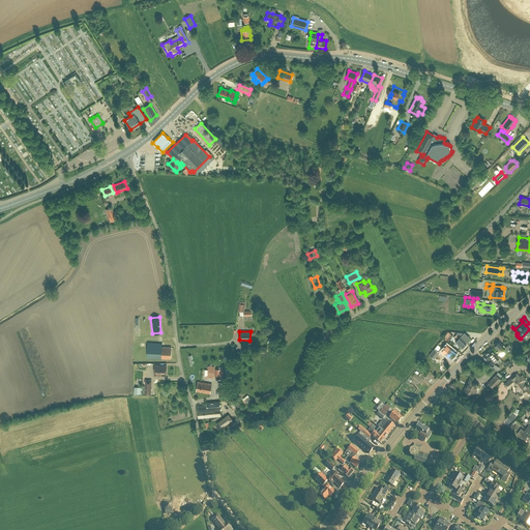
[(462,347),(463,347),(464,347),(465,346),(465,345),(467,343),(460,336),(457,334),(453,336),(457,340),(455,342),(462,347)]
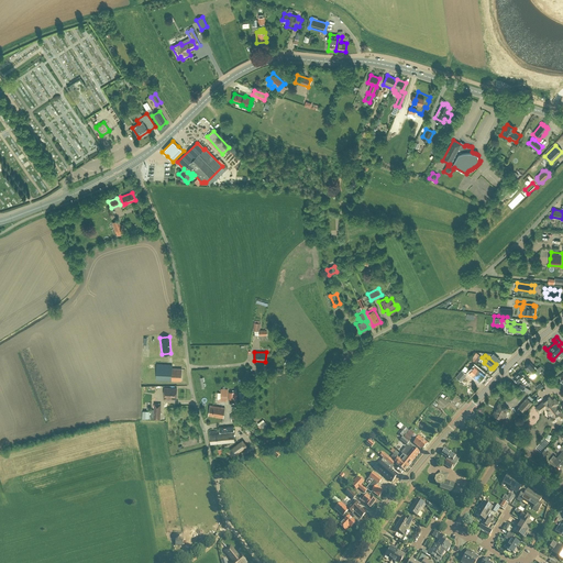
[(526,365),(526,366),(525,366),(531,374),(533,372),(536,375),(539,373),(537,370),(538,368),(534,365),(534,366),(530,362),(528,364),(527,364),(526,365)]
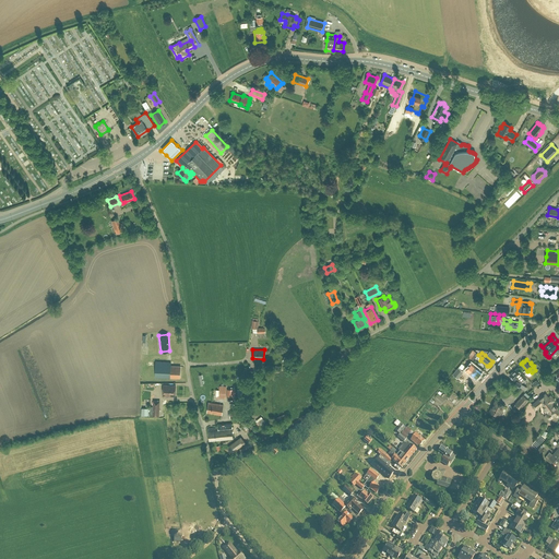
[(156,360),(155,377),(180,378),(180,366),(170,365),(171,361),(156,360)]
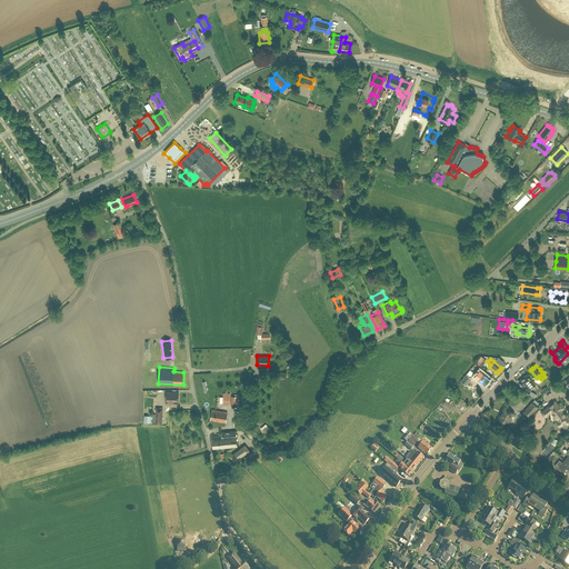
[(480,369),(476,375),(478,376),(476,378),(478,379),(477,380),(477,381),(478,382),(479,382),(480,381),(485,385),(485,383),(486,383),(487,382),(487,381),(490,378),(480,369)]
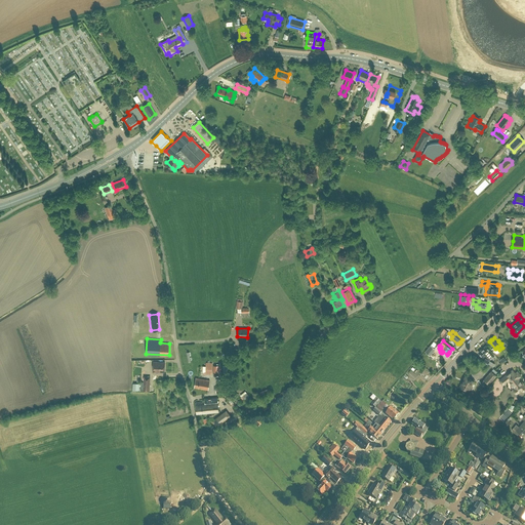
[(507,344),(503,347),(510,354),(513,351),(507,344)]
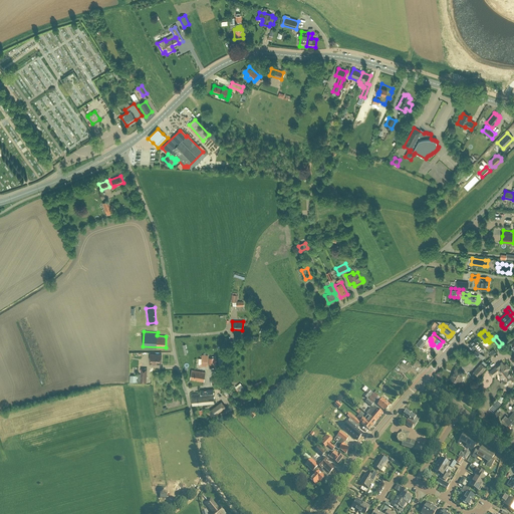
[(421,347),(426,341),(425,339),(422,337),(417,343),(421,347)]
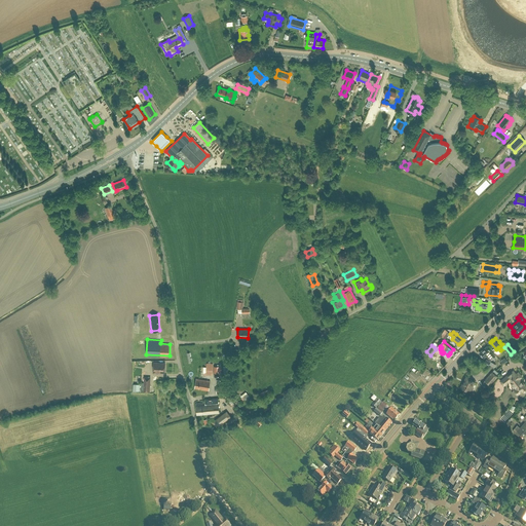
[(487,346),(480,352),(484,357),(486,354),(490,360),(495,355),(491,350),(487,346)]
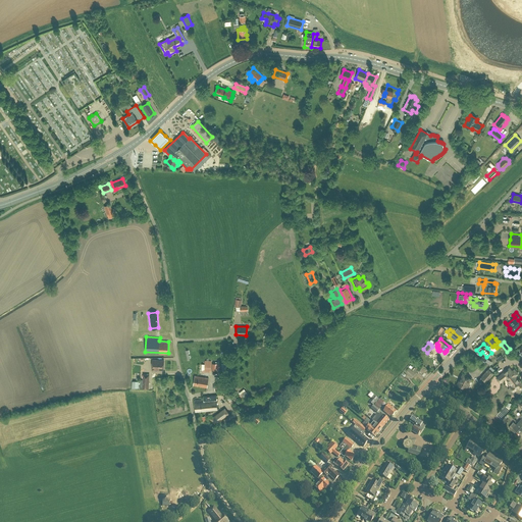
[(163,370),(164,360),(152,359),(152,370),(156,370),(156,369),(163,370)]
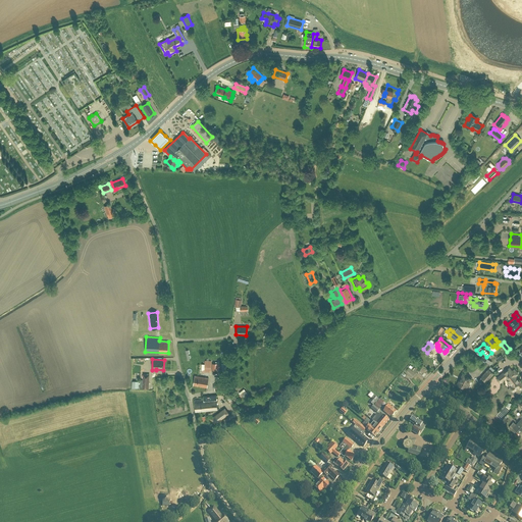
[(486,382),(494,373),(488,368),(480,377),(486,382)]
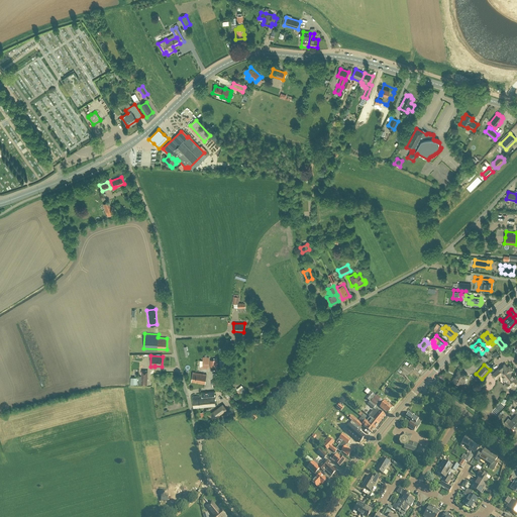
[(516,379),(511,372),(513,370),(509,366),(507,368),(504,365),(492,375),(495,379),(502,374),(508,382),(507,382),(506,383),(506,384),(506,385),(506,386),(507,387),(508,387),(509,387),(510,387),(513,384),(514,385),(515,385),(516,385),(516,384),(516,379)]
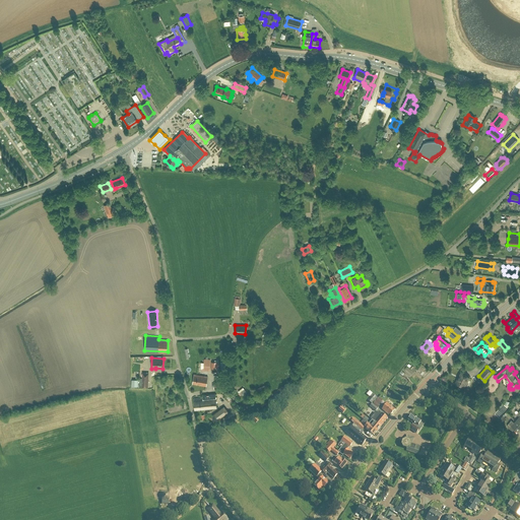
[(455,380),(456,381),(455,382),(457,383),(457,385),(460,386),(461,385),(464,387),(470,377),(461,372),(460,373),(459,373),(458,375),(459,376),(457,379),(456,379),(455,380)]
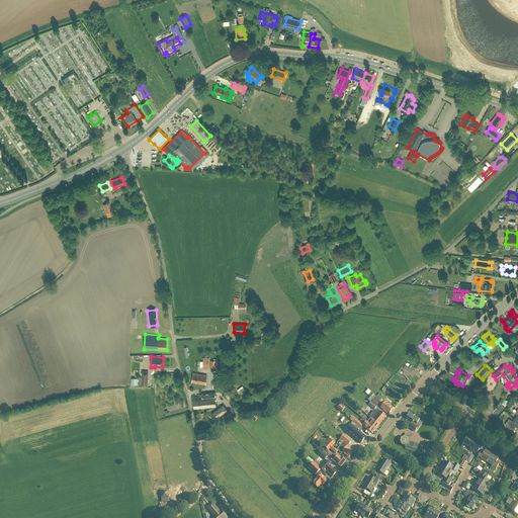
[(204,385),(206,375),(193,372),(191,382),(204,385)]
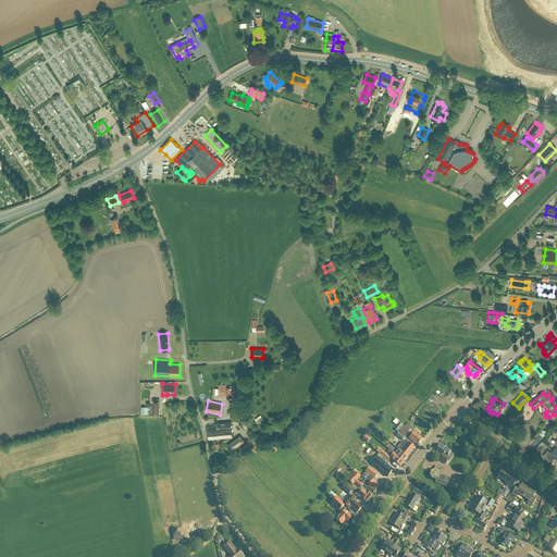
[(426,421),(437,408),(429,400),(424,407),(423,406),(417,413),(426,421)]
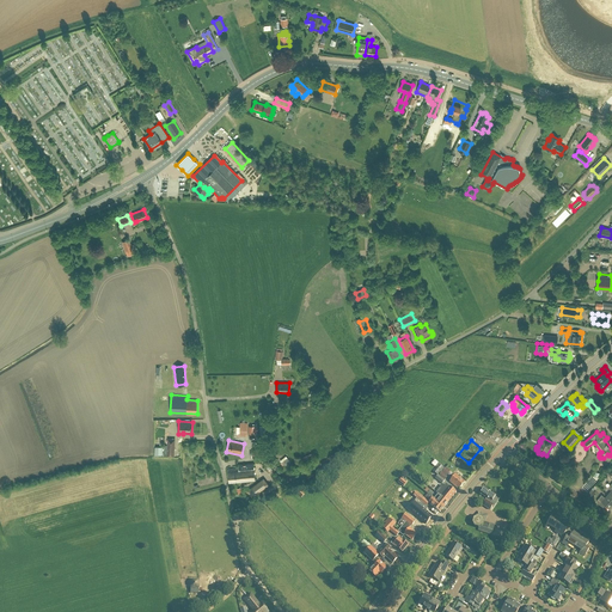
[(270,460),(268,465),(275,470),(279,464),(270,460)]
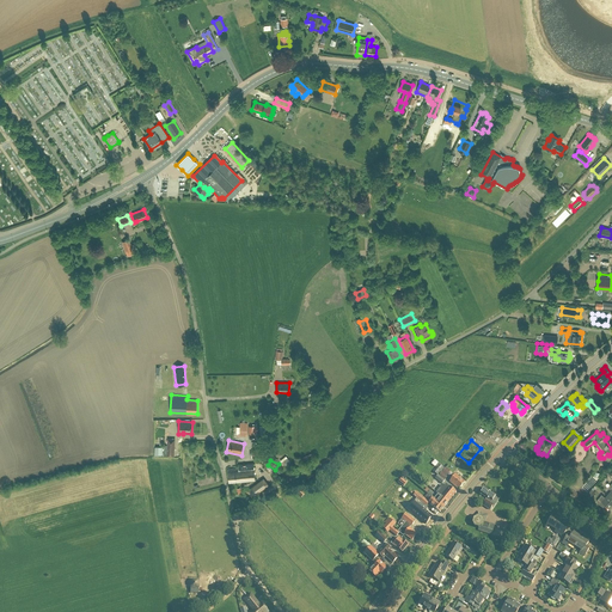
[(230,482),(255,479),(254,463),(238,464),(238,467),(227,469),(230,482)]
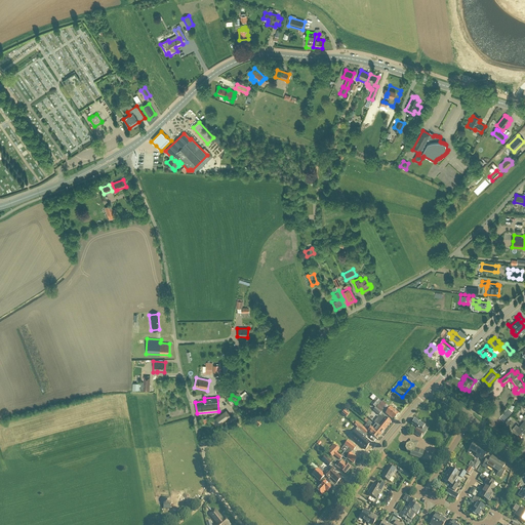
[(375,408),(380,402),(377,400),(372,406),(373,407),(375,408)]
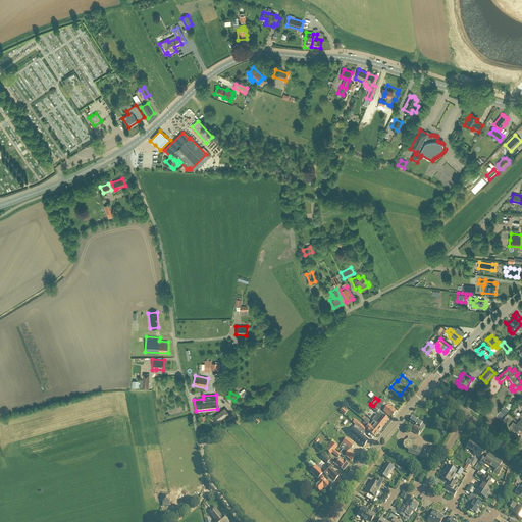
[(393,416),(397,411),(388,405),(383,411),(390,417),(392,416),(393,416)]
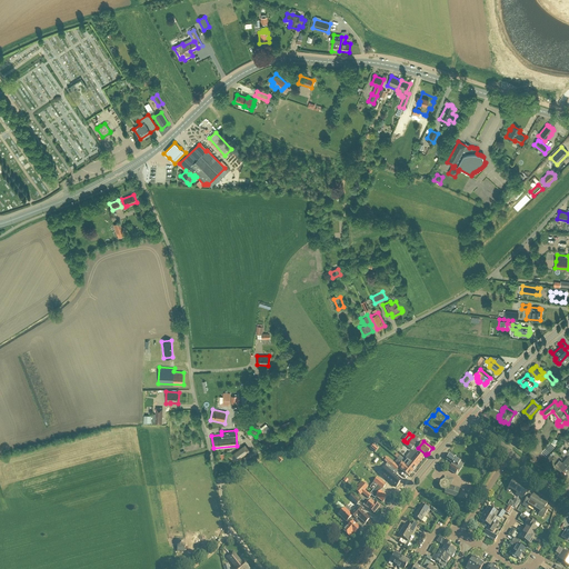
[(232,462),(249,450),(246,445),(229,457),(232,462)]
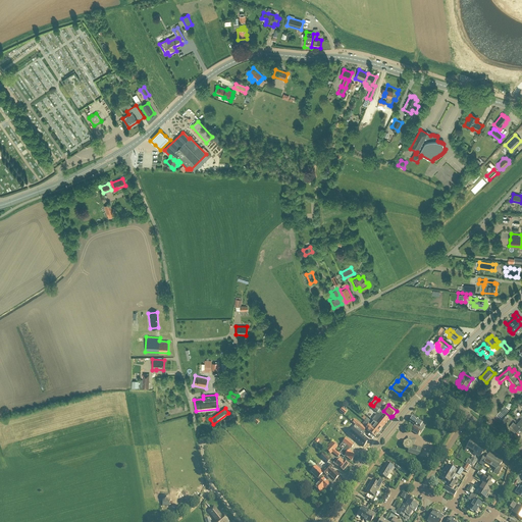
[(376,424),(382,428),(389,420),(383,415),(381,417),(379,415),(375,420),(377,422),(376,424)]
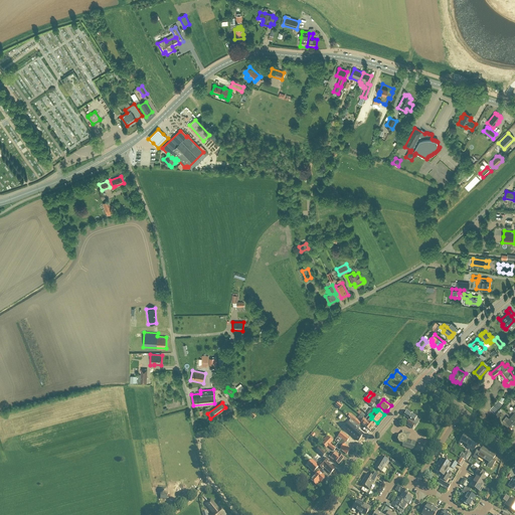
[(405,424),(412,430),(414,426),(419,430),(424,421),(421,420),(422,419),(422,418),(418,416),(417,416),(417,417),(407,410),(404,416),(409,419),(405,424)]
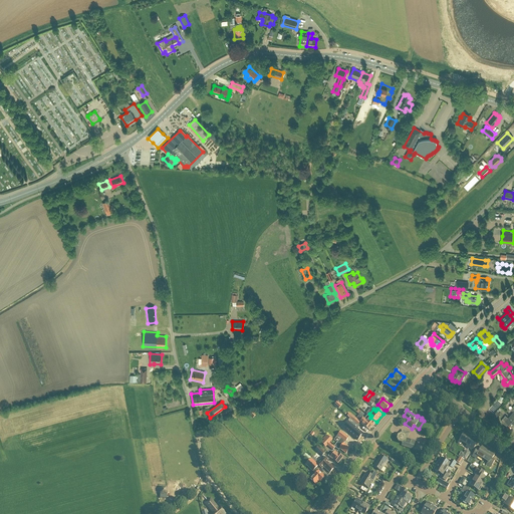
[(347,417),(350,420),(357,426),(360,423),(353,417),(350,414),(347,417)]
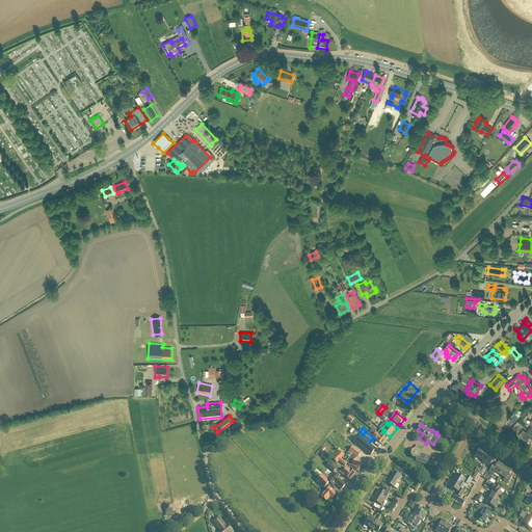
[(531,432),(528,429),(526,432),(523,429),(519,435),(524,441),(526,437),(530,442),(531,439),(531,432)]
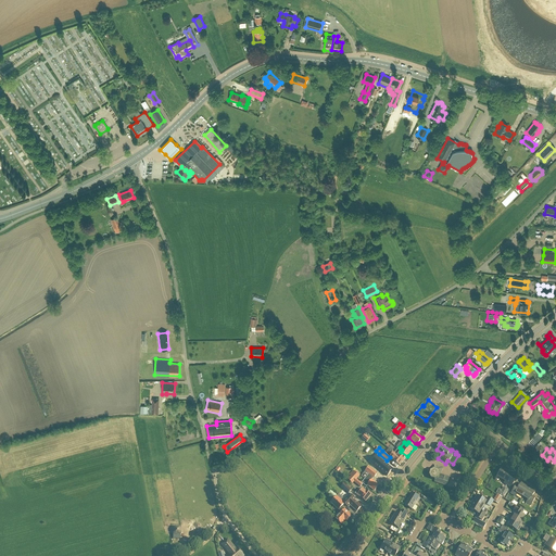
[(394,454),(403,460),(407,456),(401,452),(397,450),(394,454)]
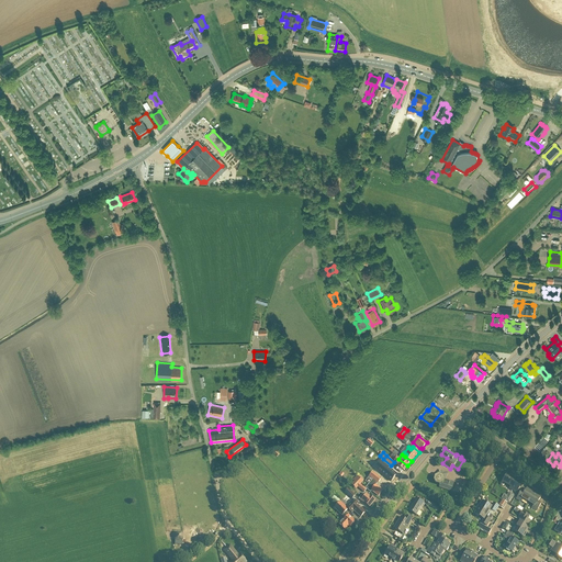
[(380,461),(380,462),(383,464),(378,471),(391,482),(396,475),(391,470),(392,468),(382,459),(380,461)]
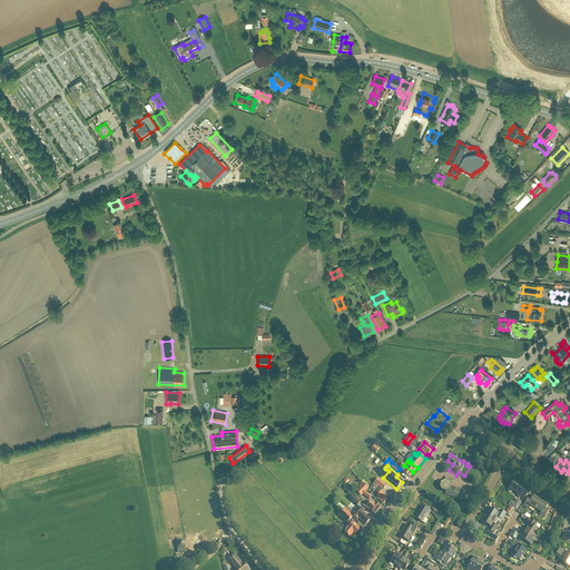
[(413,472),(404,465),(401,470),(403,472),(410,478),(413,472)]
